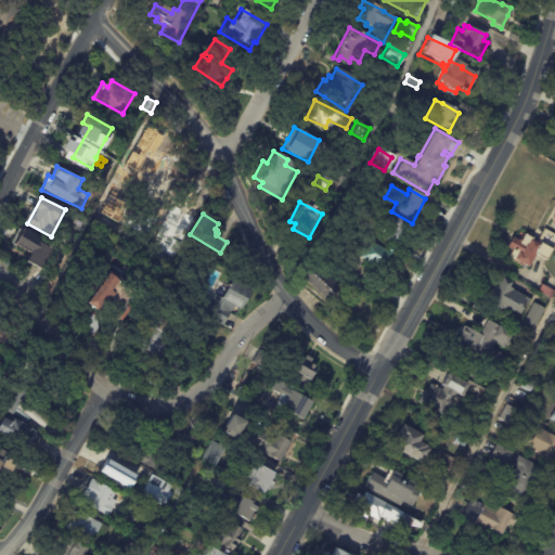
[(408,235),(400,248),(382,239),(387,229),(382,226),(388,214),(412,227),(408,235)]
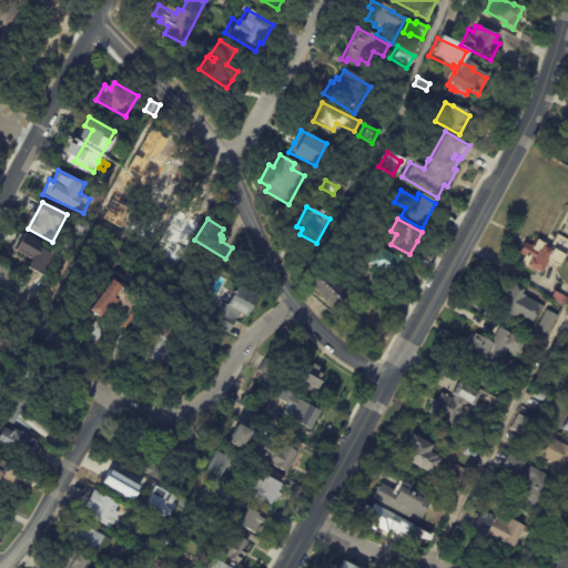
[(43,249),(46,244),(22,233),(14,251),(30,259),(26,267),(42,276),(53,254),(43,249)]
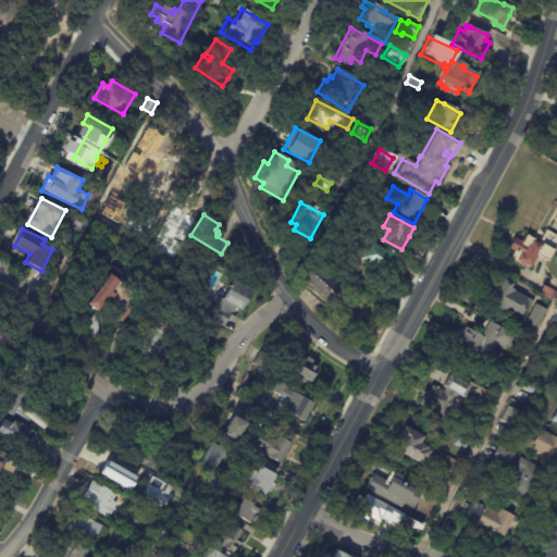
[(547,231),(556,236),(556,244),(547,262),(535,257),(528,270),(518,264),(517,265),(508,260),(512,252),(507,249),(514,238),(521,244),(525,236),(540,244),(547,231)]
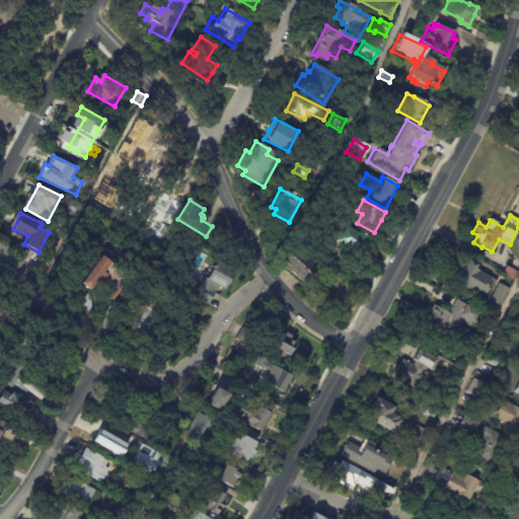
[(363,242),(357,253),(328,238),(337,223),(357,234),(358,233),(366,237),(363,242)]
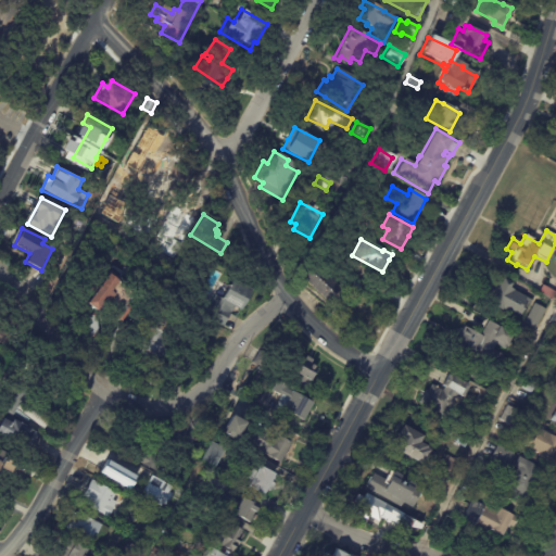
[(326,307),(295,283),(308,267),(339,291),(326,307)]
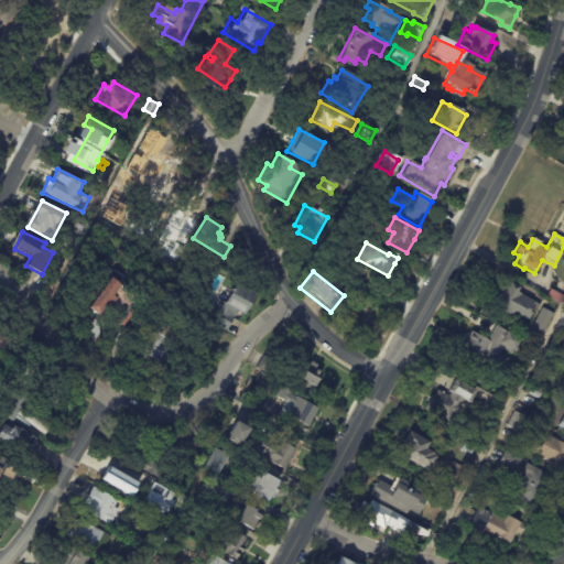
[(134,317),(125,331),(105,315),(104,317),(95,311),(117,280),(126,286),(125,289),(144,303),(134,317)]
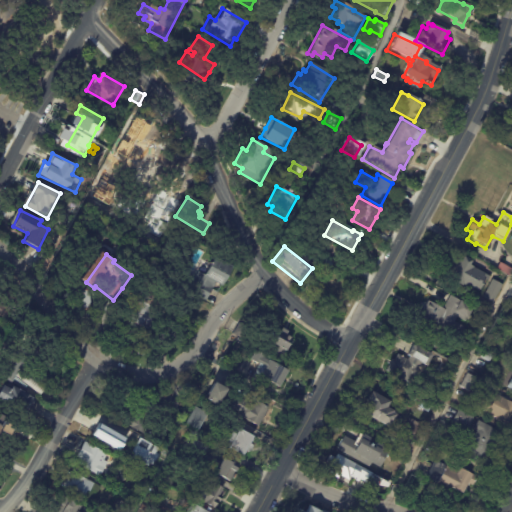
[(215,290),(212,287),(206,298),(186,286),(197,268),(207,274),(218,255),(235,265),(224,284),(220,282),(215,290)]
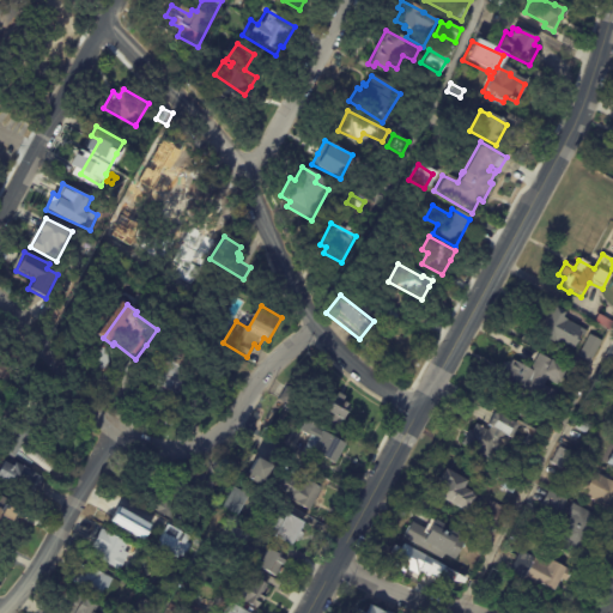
[(572,345),(570,349),(564,346),(563,347),(552,341),(551,344),(532,333),(545,309),(548,311),(551,308),(560,313),(558,316),(584,332),(582,338),(577,335),(572,345)]
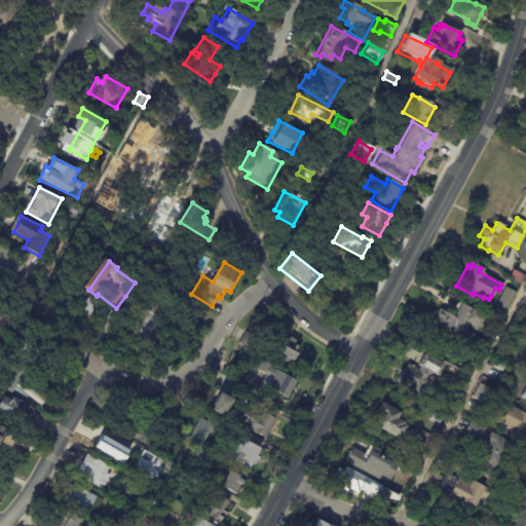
[(339,271),(335,277),(328,272),(333,266),(339,271)]
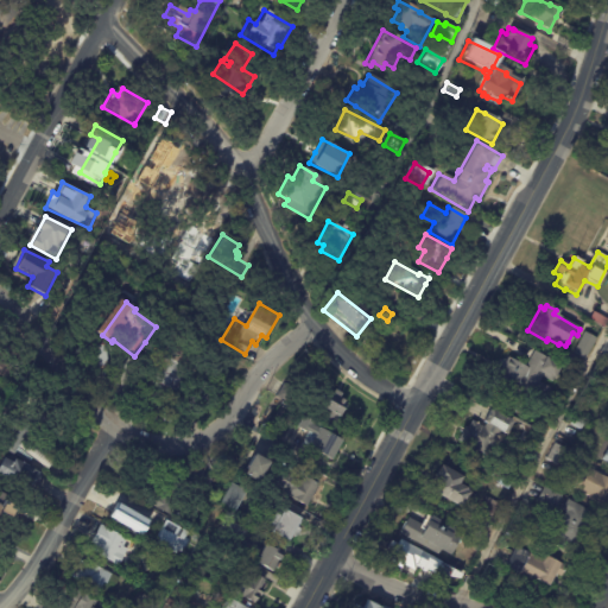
[(606,320),(606,321),(602,328),(587,320),(591,312),(606,320)]
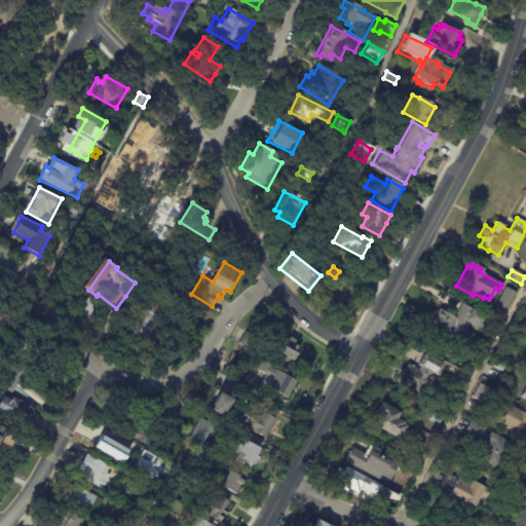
[(503,312),(493,307),(503,288),(514,293),(503,312)]
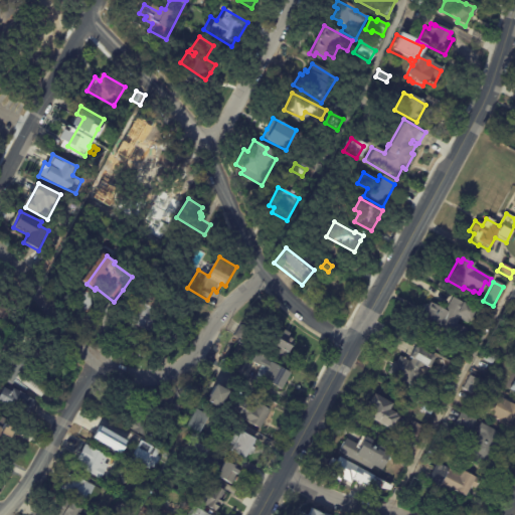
[(8,304),(0,317),(0,290),(1,289),(13,297),(8,304)]
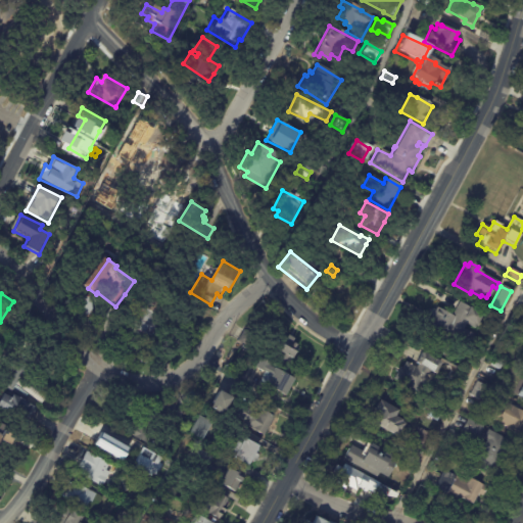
[(97,320),(85,320),(84,296),(96,295),(97,320)]
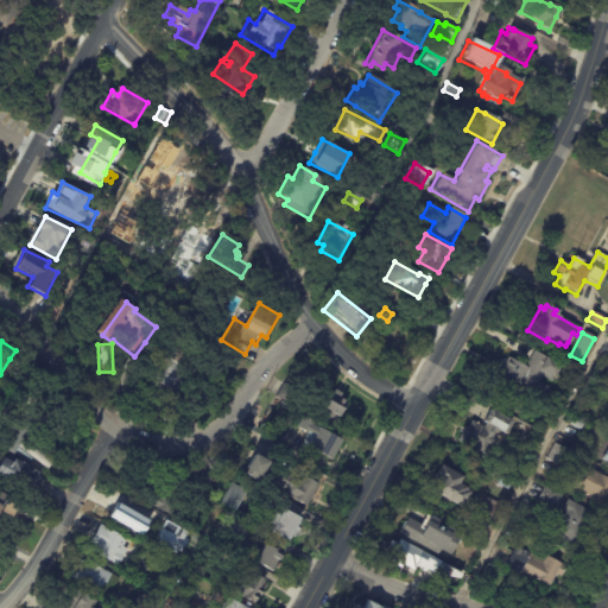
[(178,391),(160,380),(169,366),(164,363),(172,348),(203,366),(195,380),(190,378),(182,392),(178,391)]
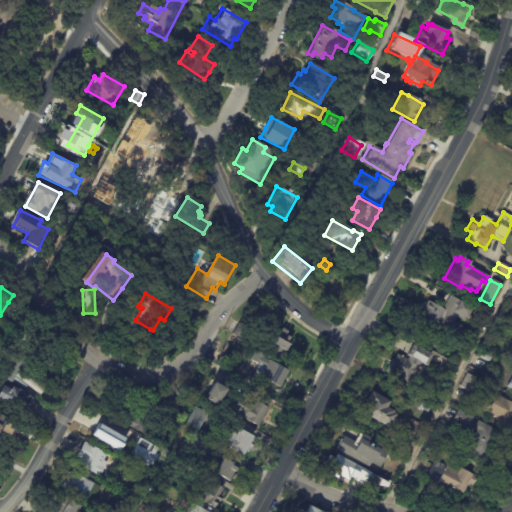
[(419,311),(425,301),(439,310),(447,296),(469,309),(462,321),(454,317),(451,322),(461,327),(458,332),(457,332),(450,343),(428,330),(428,331),(413,322),(419,311)]
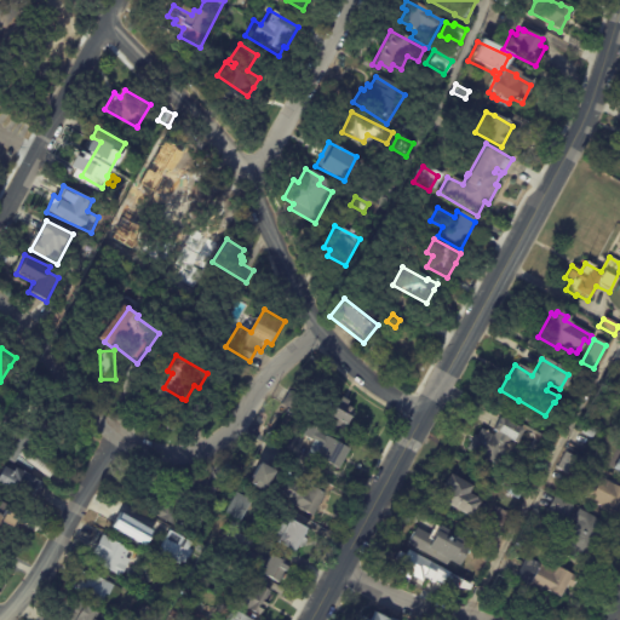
[(286,402),(291,390),(313,400),(308,412),(298,407),(297,412),(285,407),(286,402)]
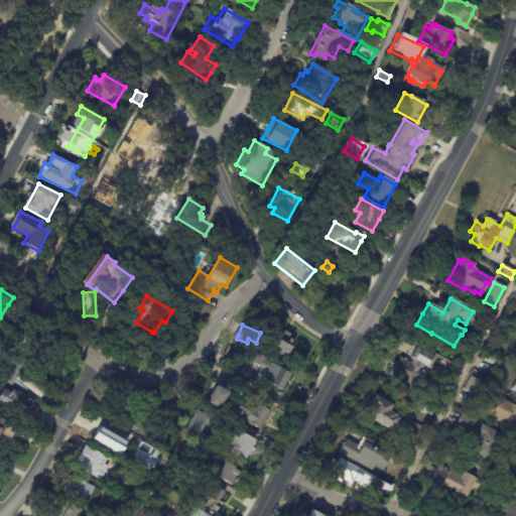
[(287,331),(295,336),(294,339),(302,343),(295,355),(292,353),(288,362),(274,355),(286,331),(287,331)]
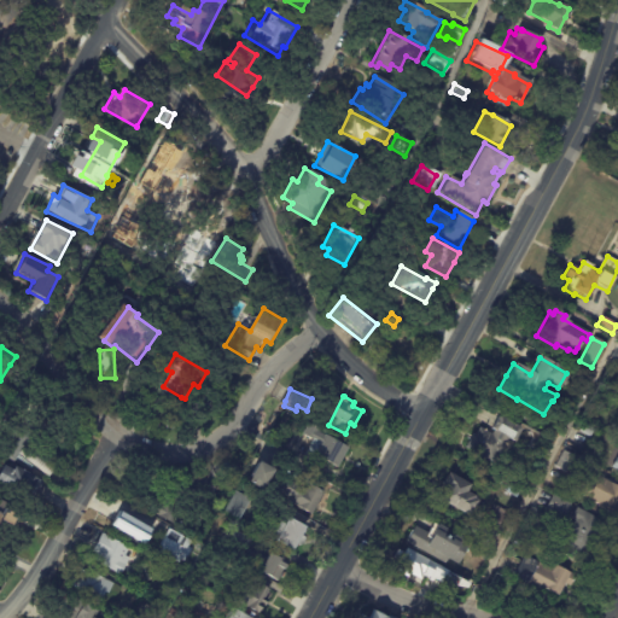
[(485,456),(470,449),(481,427),(490,432),(499,415),(522,427),(514,442),(511,439),(497,464),(485,456)]
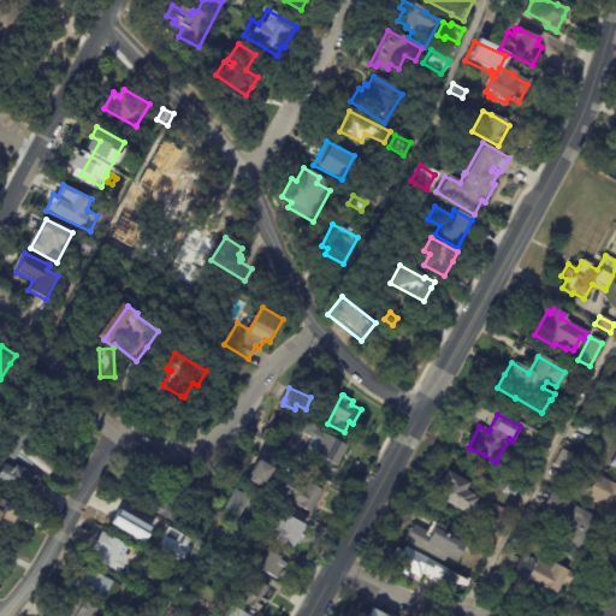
[(61,457),(66,461),(53,477),(37,465),(33,471),(16,457),(15,458),(0,445),(0,443),(22,418),(40,431),(36,434),(48,444),(47,445),(61,457)]
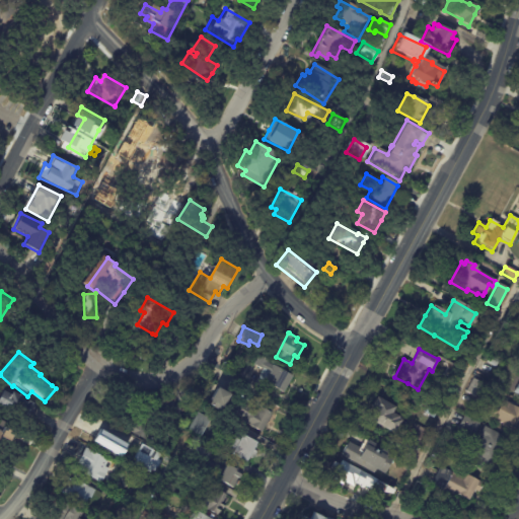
[(495,367),(486,362),(491,354),(499,359),(495,367)]
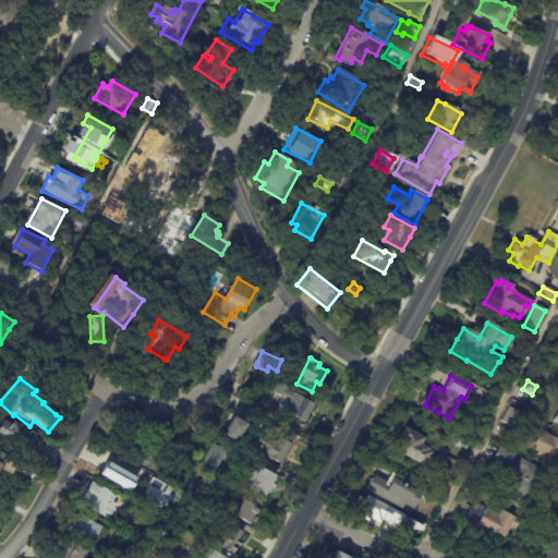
[(319,408),(310,425),(289,413),(284,420),(278,416),(287,400),(277,395),(282,385),(294,390),(292,392),(307,401),(313,404),(319,408)]
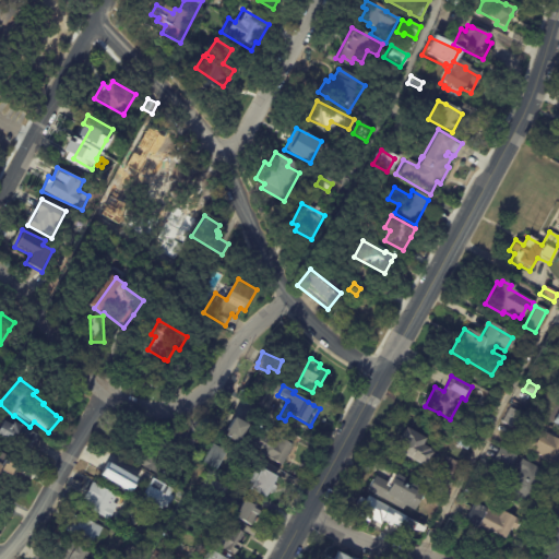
[(510,407),(521,414),(513,427),(502,420),(510,407)]
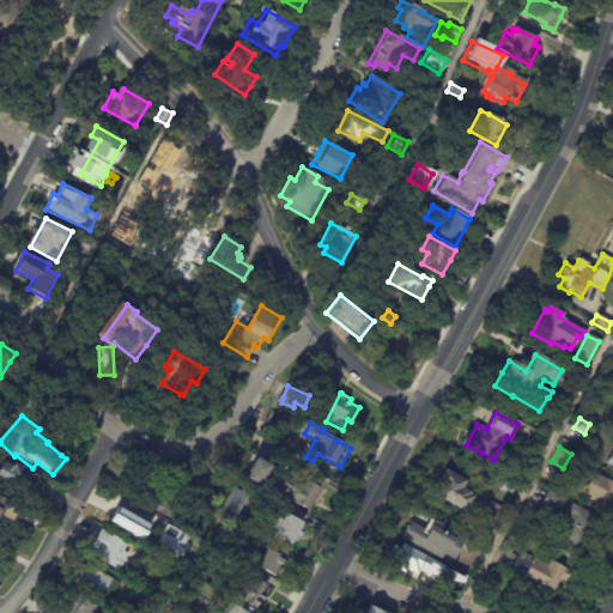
[(269,463),(274,467),(265,481),(263,481),(261,486),(246,477),(249,472),(248,472),(258,456),(269,463)]
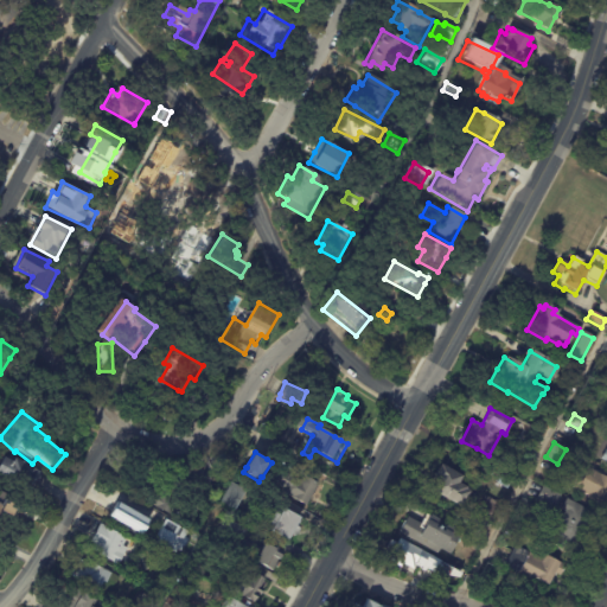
[(17,455),(43,471),(30,493),(4,478),(5,475),(0,472),(0,465),(6,455),(14,460),(17,455)]
